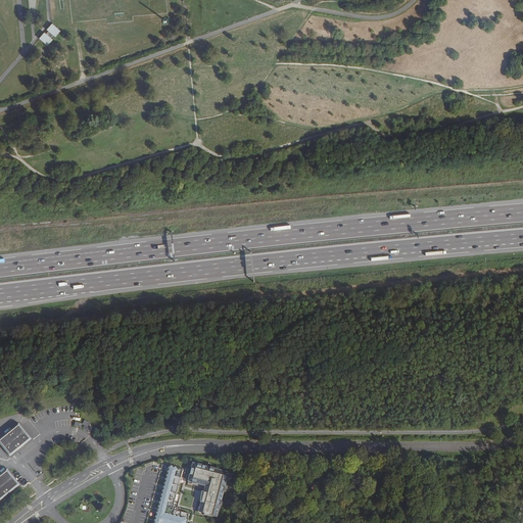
[(40,38),(48,44),(53,39),(51,37),(53,35),(55,36),(60,30),(51,24),(46,30),(48,31),(47,33),(45,32),(40,38)]
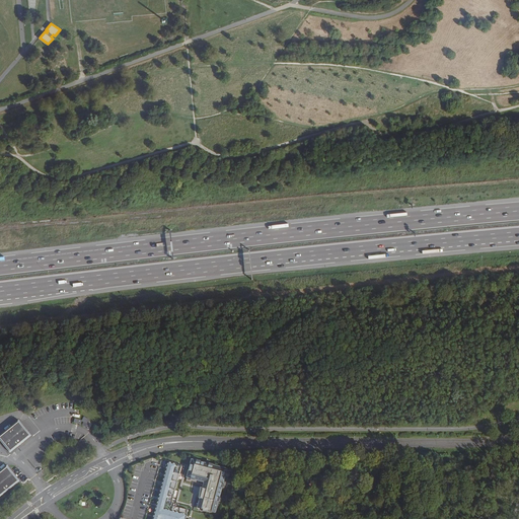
[(32,437),(19,421),(0,436),(0,440),(11,454),(32,437)]
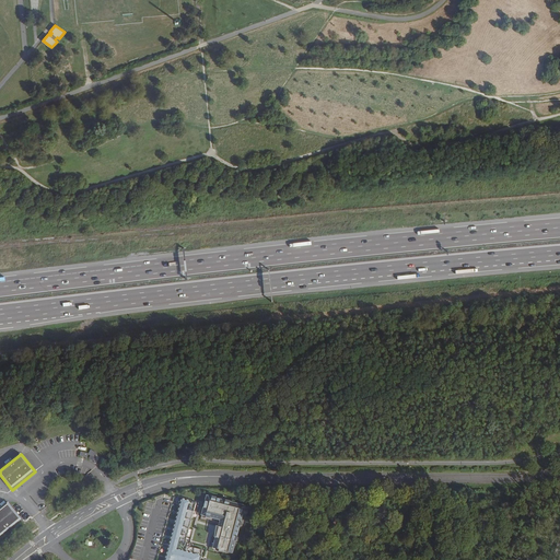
[(246,504),(207,494),(201,515),(221,520),(213,548),(234,553),(246,504)]
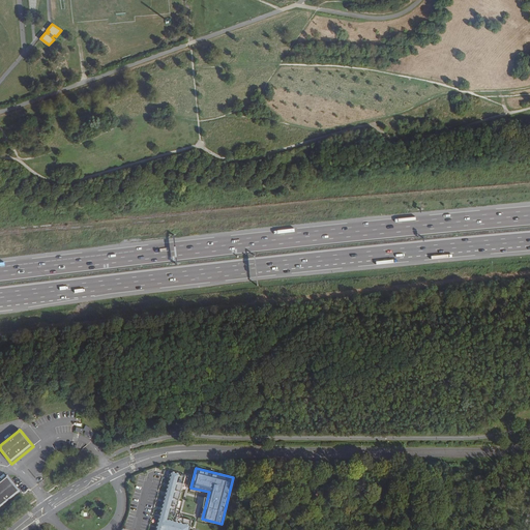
[(189,529),(193,521),(175,516),(186,476),(172,472),(156,529),(189,529)]
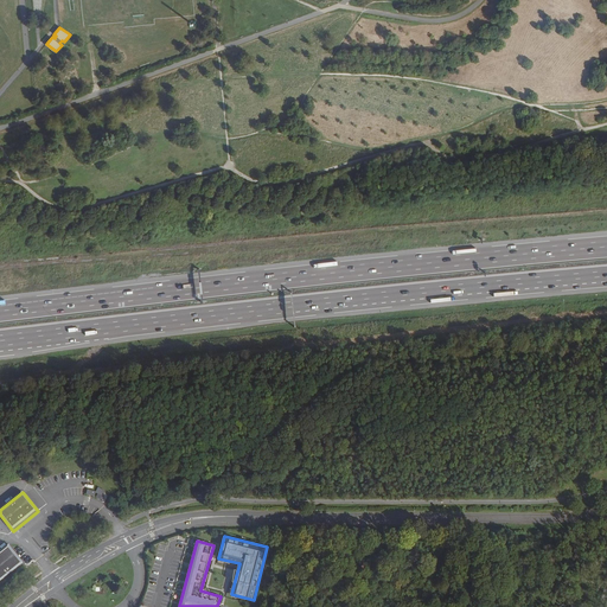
[(11,544),(0,551),(0,580),(0,582),(25,563),(11,544)]
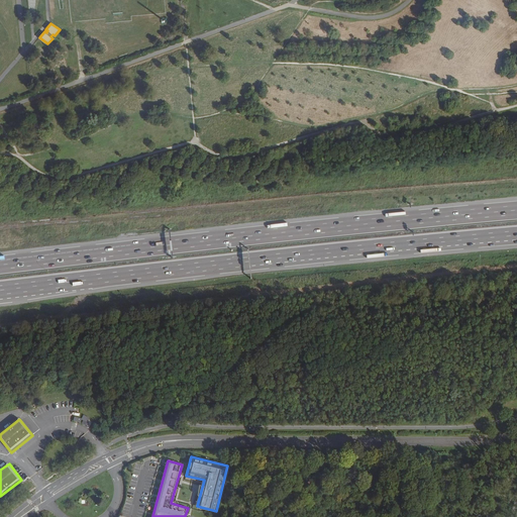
All buildings are outlined.
